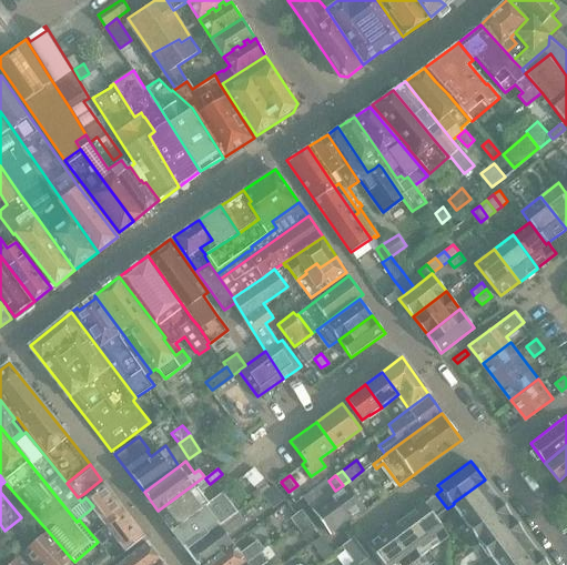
[(162,507),(158,511),(171,528),(201,506),(196,501),(193,496),(210,484),(205,478),(204,476),(162,507)]
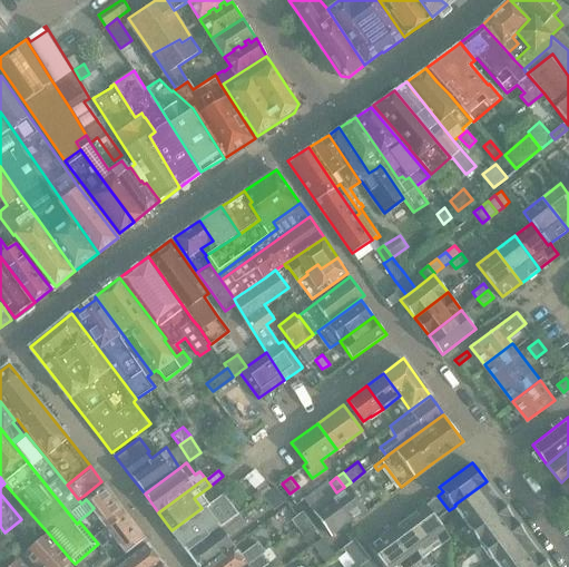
[(272,488),(271,487),(264,478),(255,485),(263,495),(264,494),(272,488)]
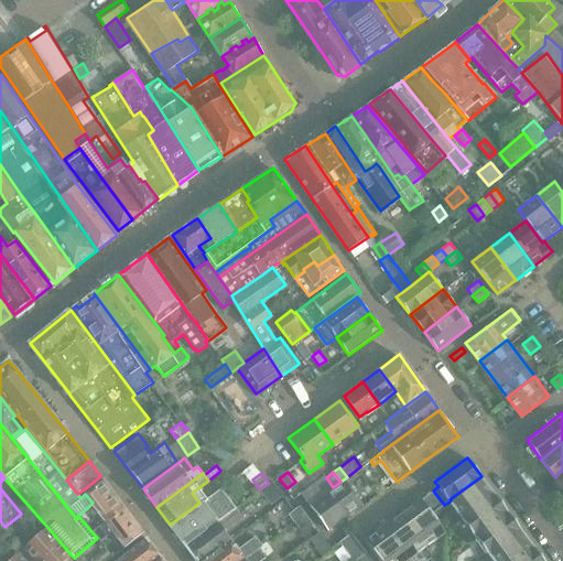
[(326,494),(329,491),(334,487),(324,475),(316,481),(326,494)]
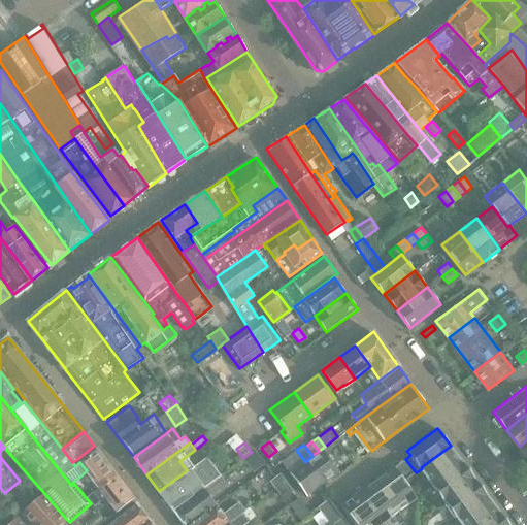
[(98,486),(116,473),(94,446),(77,459),(79,462),(87,470),(89,473),(86,477),(90,480),(92,478),(98,486)]
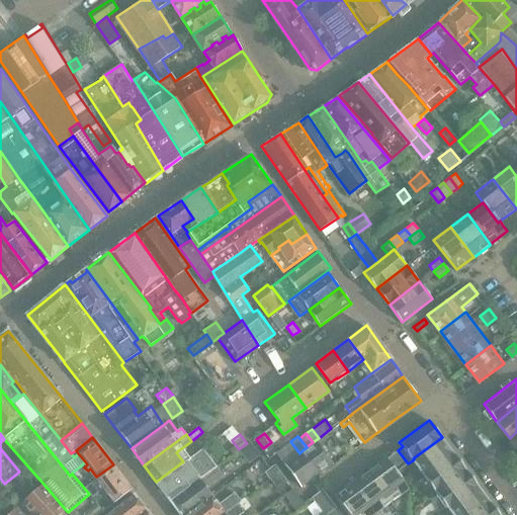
[(442,438),(443,437),(442,437),(413,458),(414,459),(413,460),(414,460),(424,474),(423,475),(424,475),(454,452),(453,451),(452,451),(442,438)]
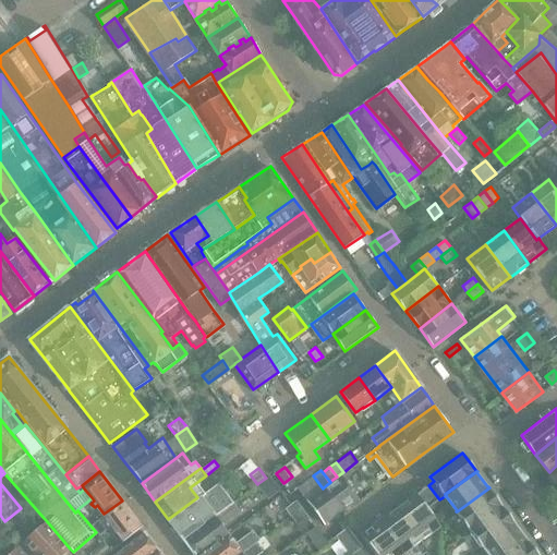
[(341,473),(337,477),(329,482),(330,482),(326,485),(323,489),(315,494),(307,499),(325,522),(359,497),(341,473)]
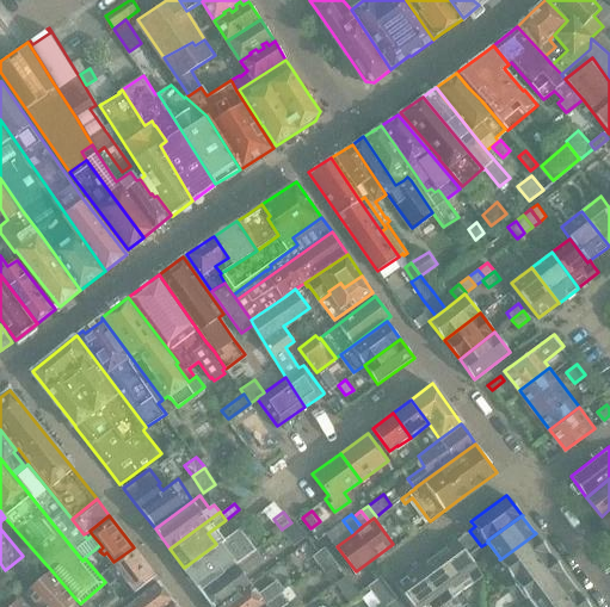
[(291,522),(283,528),(294,544),(307,534),(295,520),(291,522)]
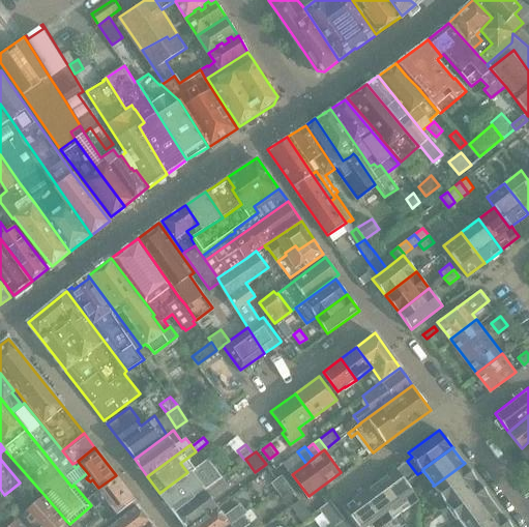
[(299,469),(306,464),(297,451),(290,457),(299,469)]
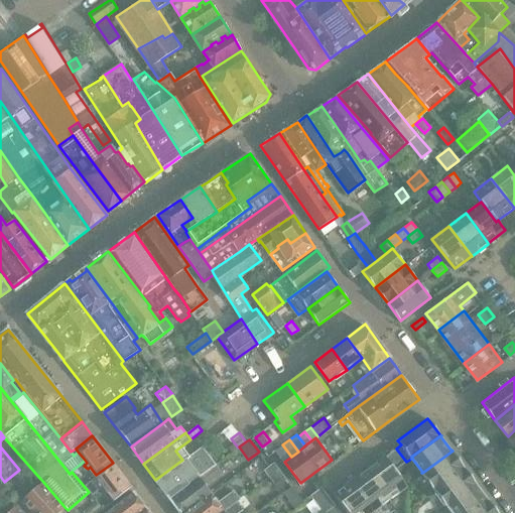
[(282,444),(275,450),(284,462),(291,457),(282,444)]
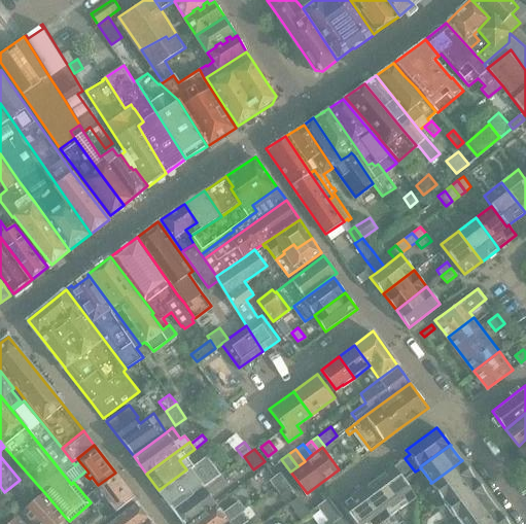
[(186,469),(159,490),(170,505),(174,510),(220,475),(206,455),(193,464),(193,465),(189,467),(186,469)]
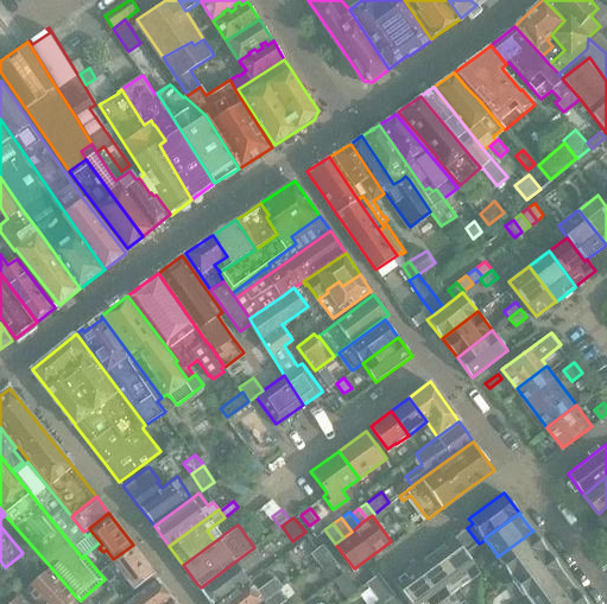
[(473,548),(479,544),(467,528),(461,533),(473,548)]
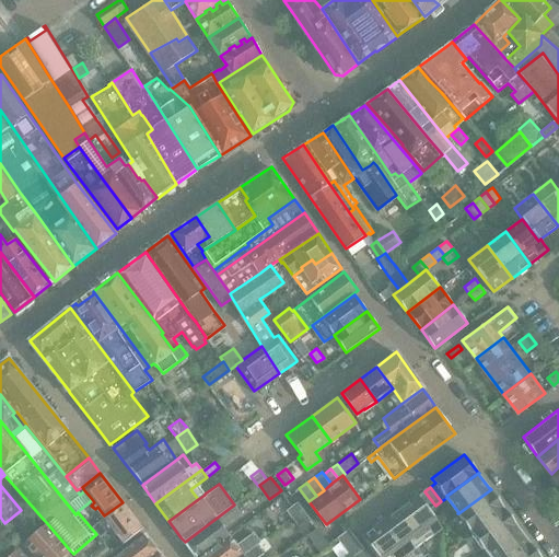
[(472,532),(504,507),(491,489),(458,513),(472,532)]
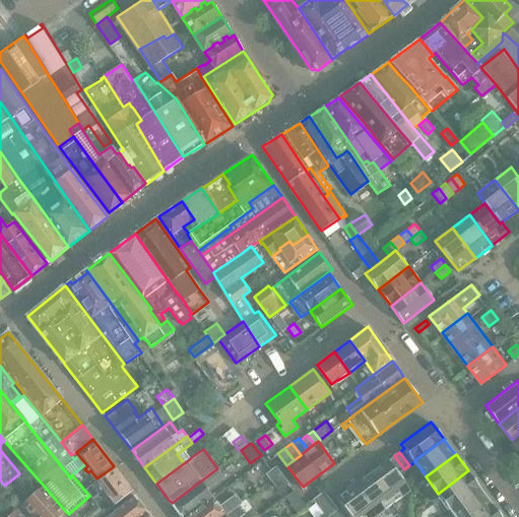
[(399,473),(404,469),(394,456),(389,459),(388,459),(371,471),(393,502),(411,490),(399,473)]
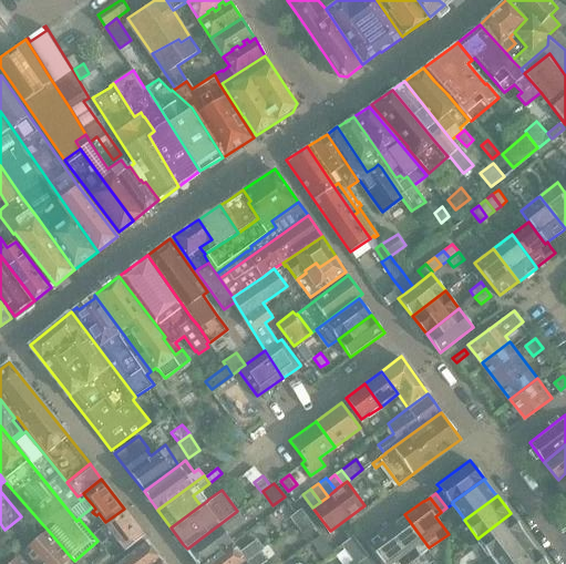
[(297,523),(307,515),(301,508),(291,515),(297,523)]
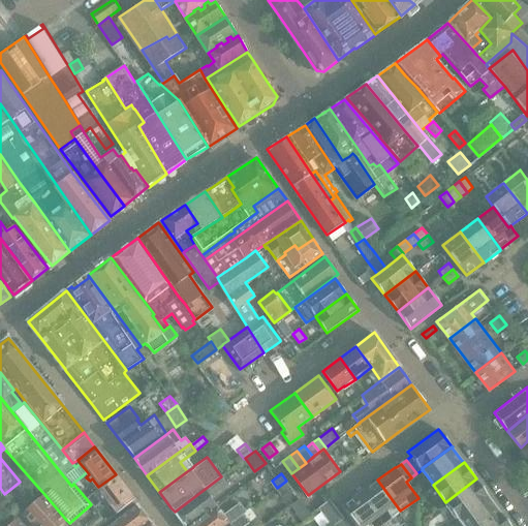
[(98,487),(87,496),(95,506),(106,498),(117,512),(134,499),(116,474),(98,487)]
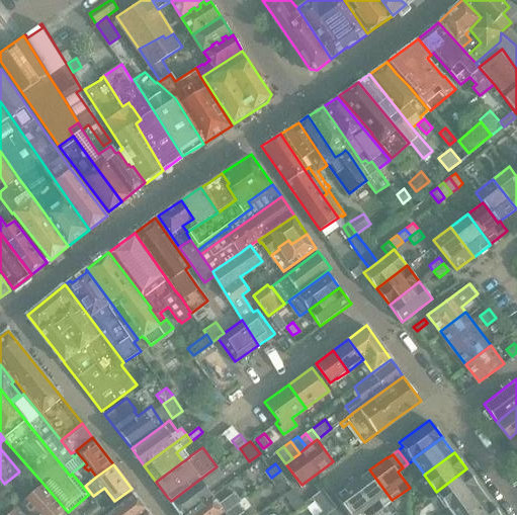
[(217,482),(225,475),(217,466),(171,501),(181,514),(185,514),(212,495),(206,487),(216,481),(217,482)]
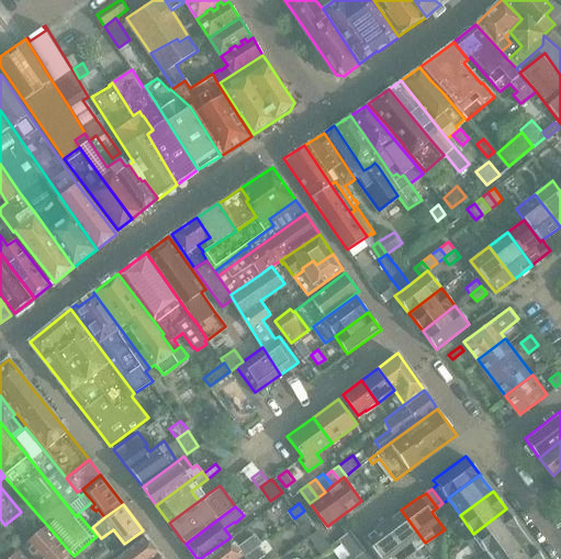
[(486,551),(519,527),(506,509),(473,534),(486,551)]
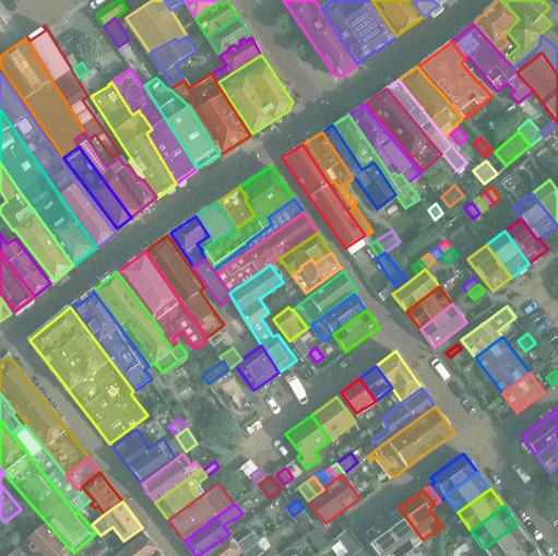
[(405,553),(423,540),(399,507),(381,520),(405,553)]
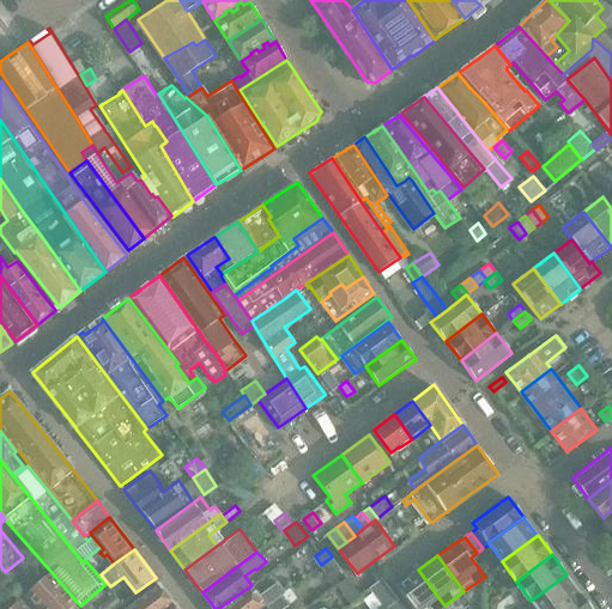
[(328,573),(339,566),(332,556),(321,565),(328,573)]
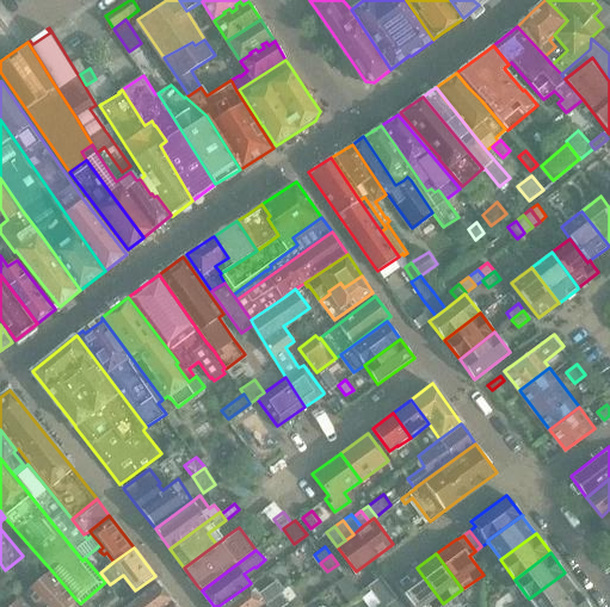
[(413,606),(438,606),(443,604),(417,568),(396,583),(413,606)]
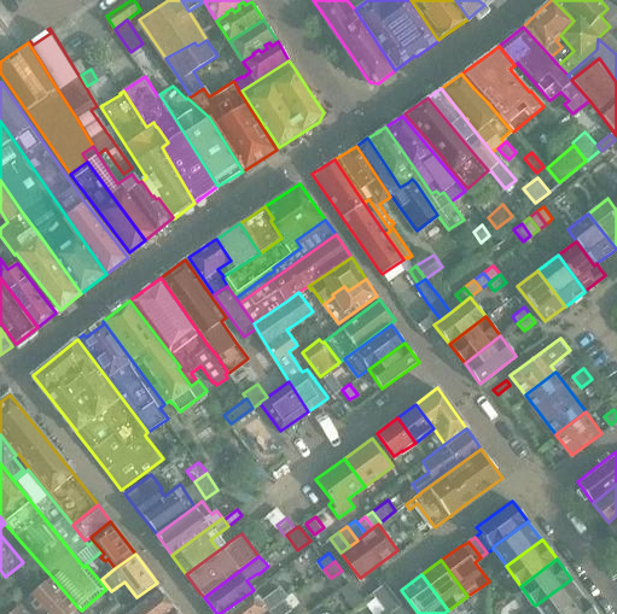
[(51,576),(24,598),(38,613),(69,613),(77,607),(51,576)]
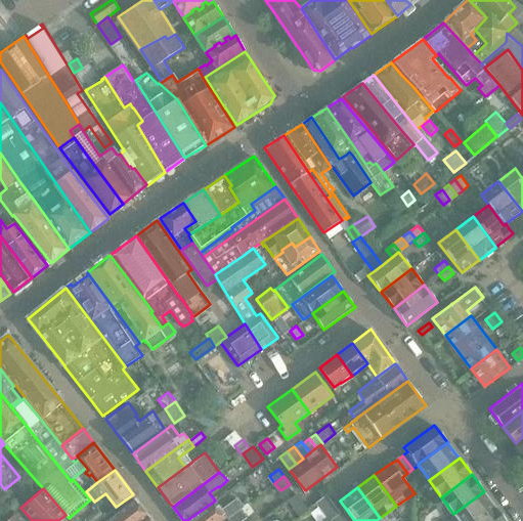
[(484,492),(485,492),(484,491),(453,514),(454,515),(455,514),(460,520),(476,520),(495,507),(495,506),(494,507),(484,492)]
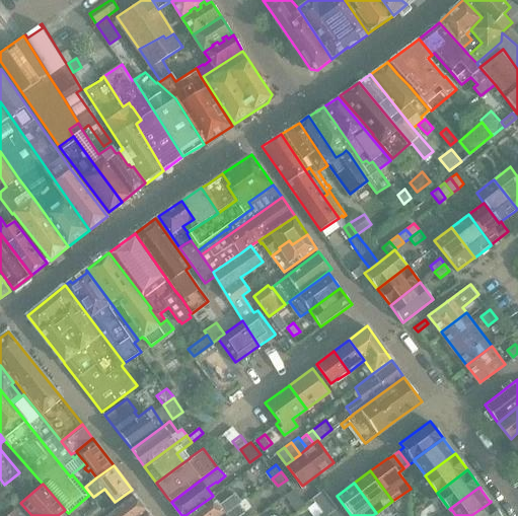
[(297,510),(305,504),(293,488),(286,494),(297,510)]
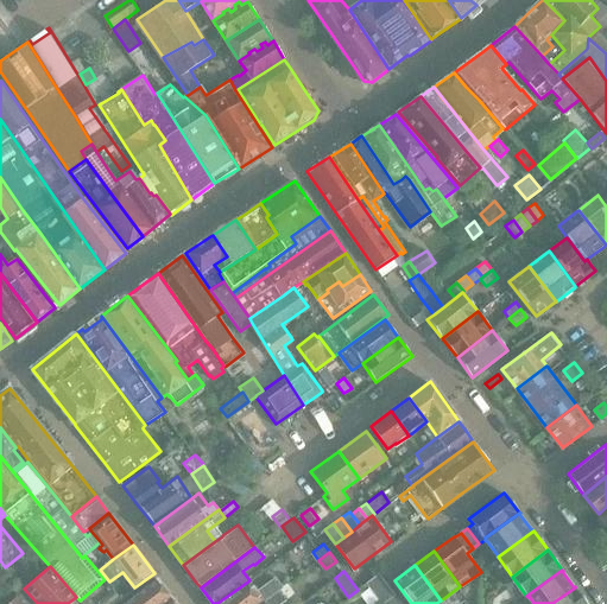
[(381,602),(394,592),(380,573),(367,583),(381,602)]
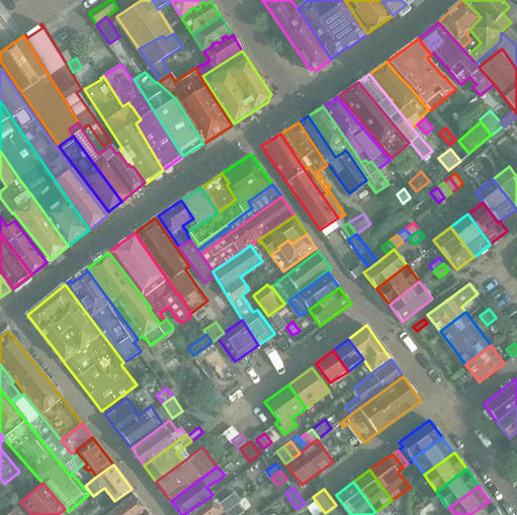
[(220,514),(242,499),(236,491),(220,504),(212,495),(185,514),(220,514)]
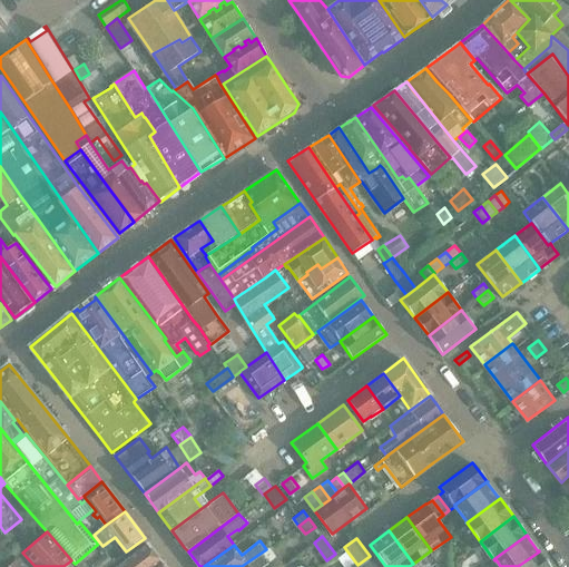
[(154,566),(162,560),(148,543),(116,566),(154,566)]
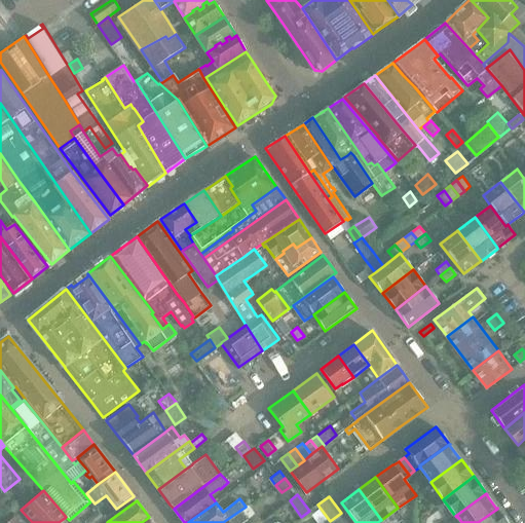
[(241,522),(257,512),(251,503),(246,507),(223,522),(241,522)]
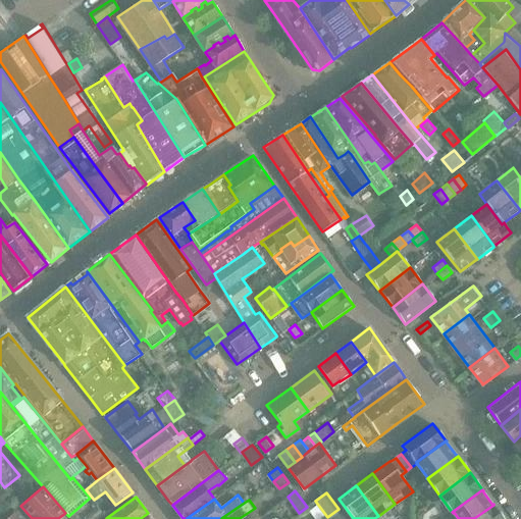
[(504,518),(493,505),(474,518),(504,518)]
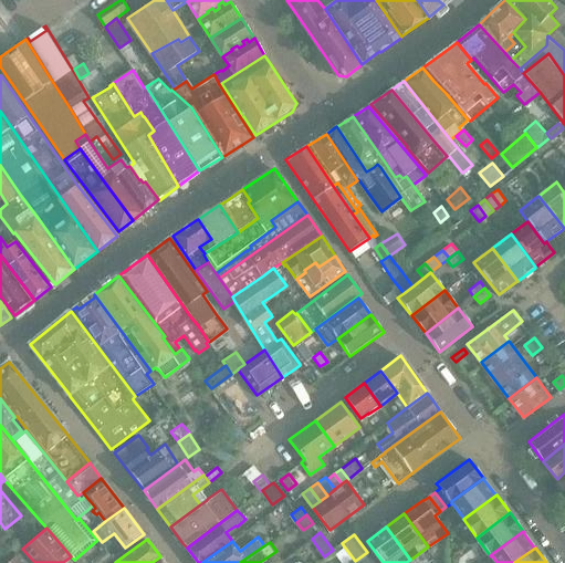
[(94,562),(105,562),(113,558),(105,549),(92,560),(94,562)]
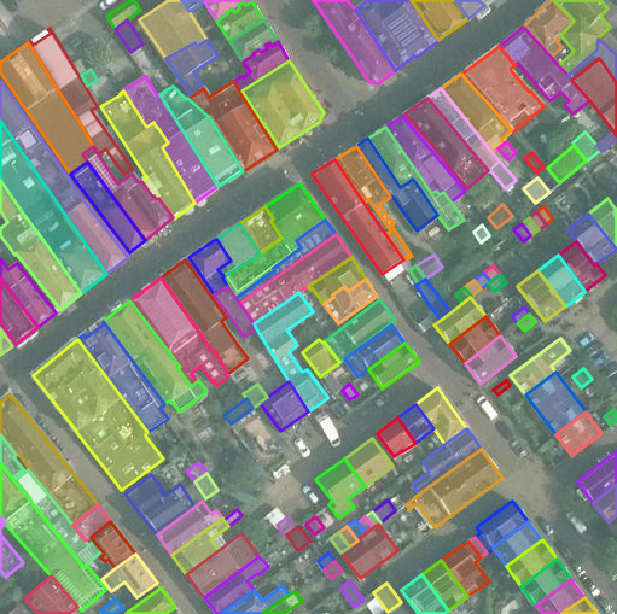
[(408,613),(401,602),(388,612),(389,613),(408,613)]
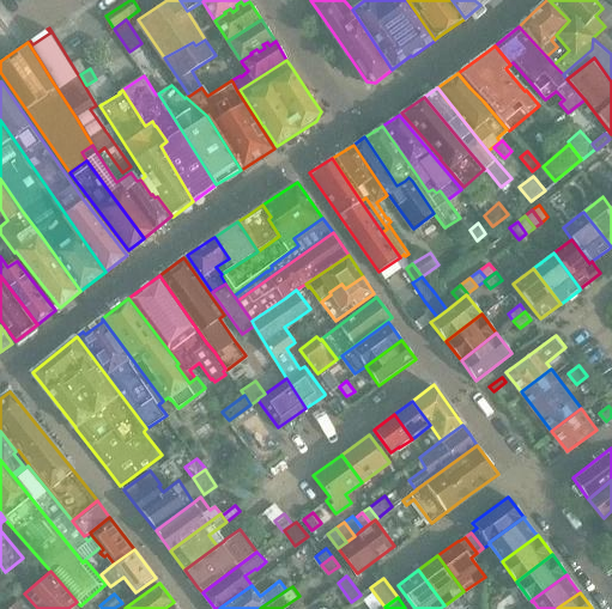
[(29,608),(20,598),(6,608),(29,608)]
